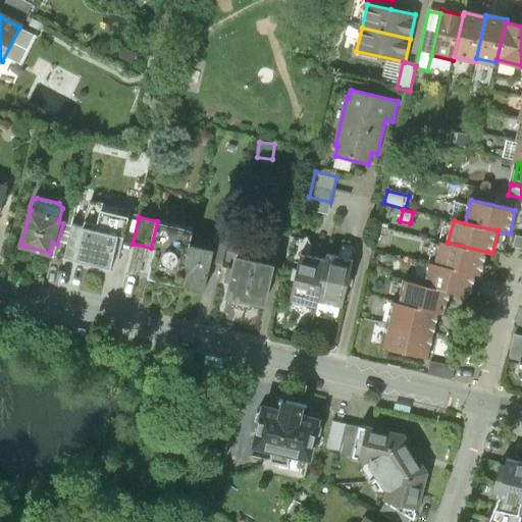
[(149,278),(183,285),(192,246),(195,230),(157,221),(151,248),(156,250),(149,278)]
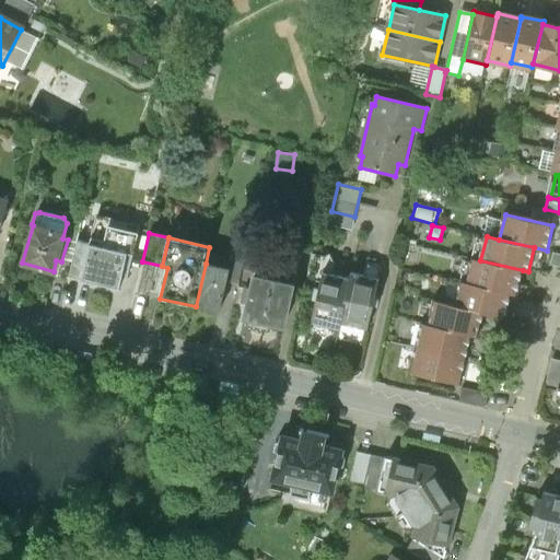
[(69,276),(82,278),(90,245),(78,242),(69,276)]
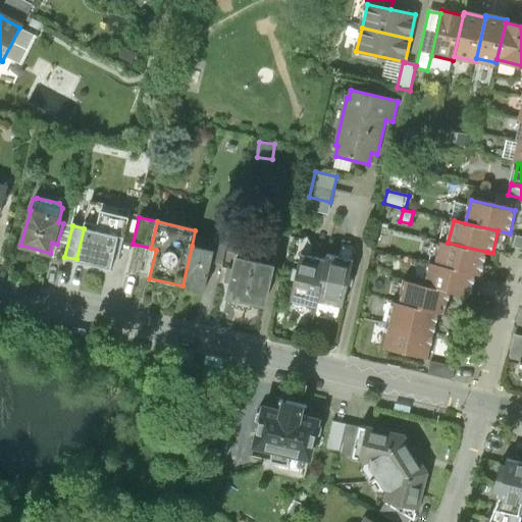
[(75,262),(111,270),(119,237),(84,228),(76,259),(75,262)]
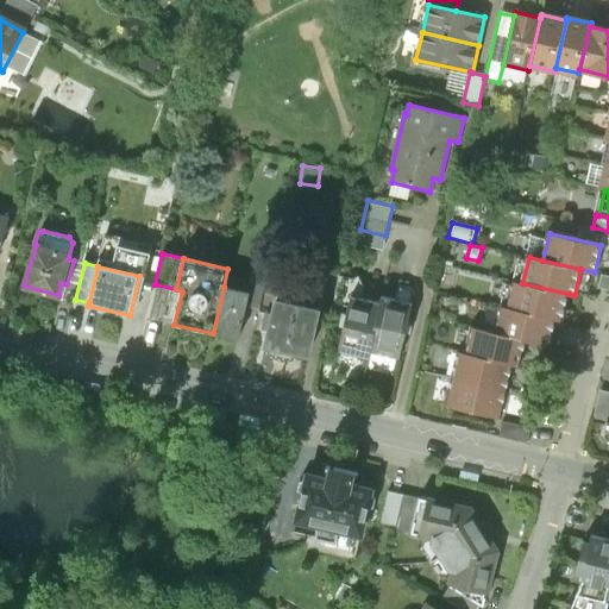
[(255,269),(249,293),(251,294),(248,307),(259,309),(268,272),(255,269)]
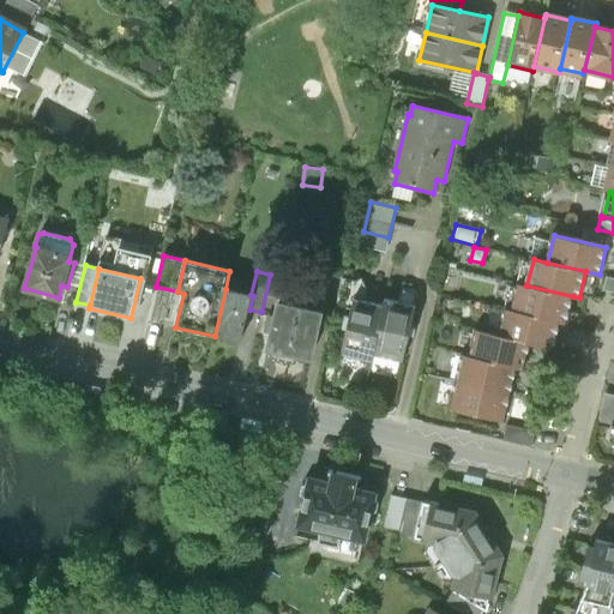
[(566,323),(573,296),(527,286),(519,283),(513,311),(560,321),(566,323)]
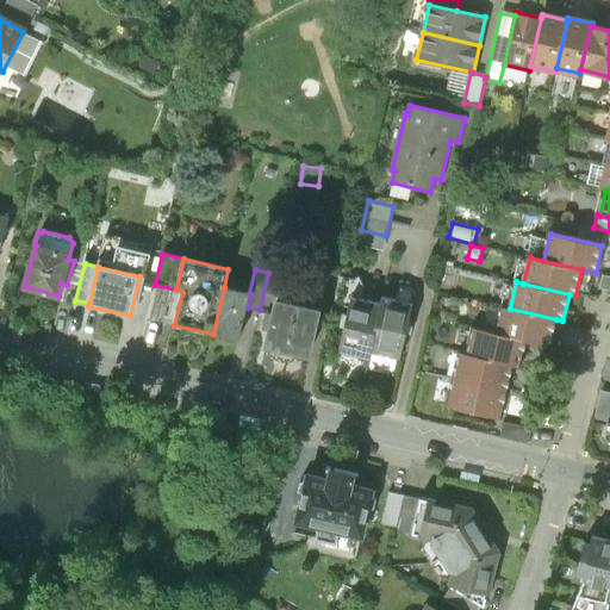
[(249,293),(224,287),(213,334),(241,341),(248,307),(251,294),(249,293)]
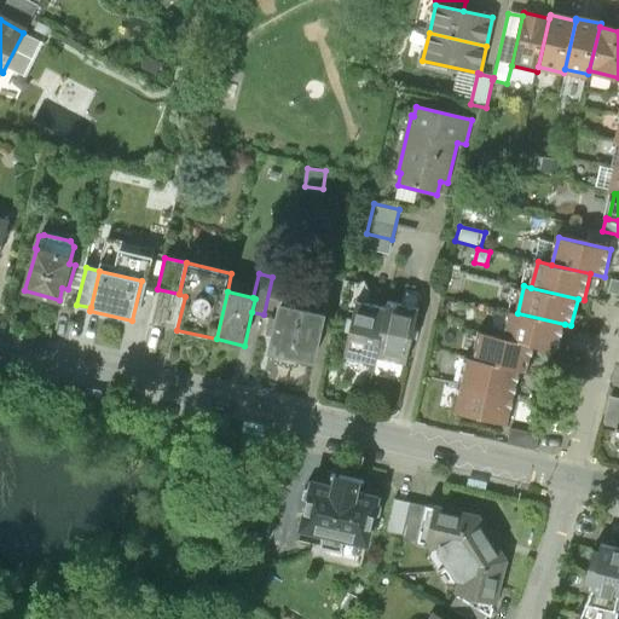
[(374,360),(375,354),(386,307),(356,301),(343,354),(374,360)]
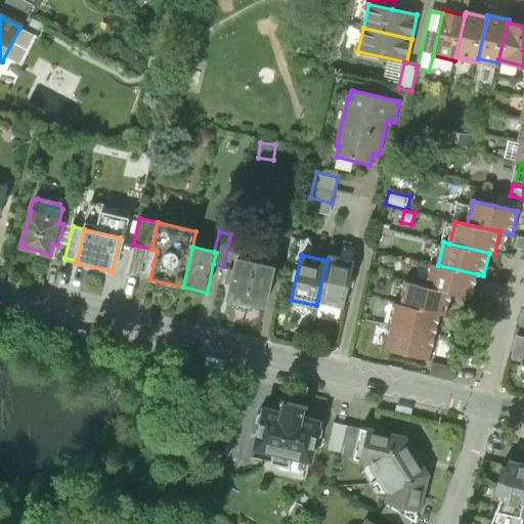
[(328,255),(326,260),(317,300),(342,305),(352,260),(328,255)]
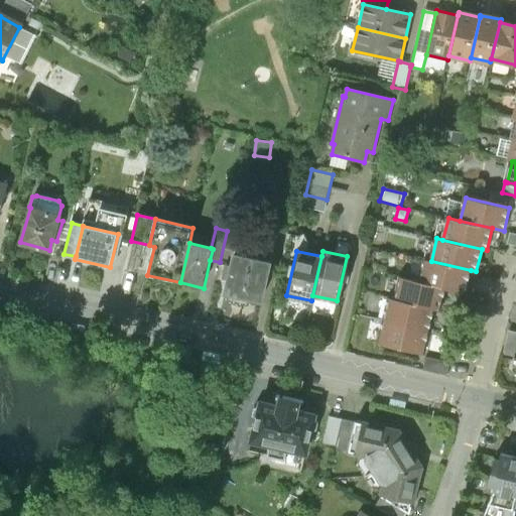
[(236,255),(226,294),(263,303),(273,264),(236,255)]
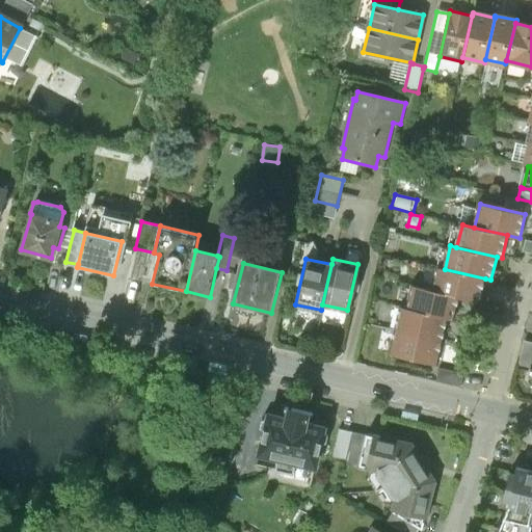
[(480,301),(485,278),(445,269),(440,268),(434,291),(458,296),(480,301)]
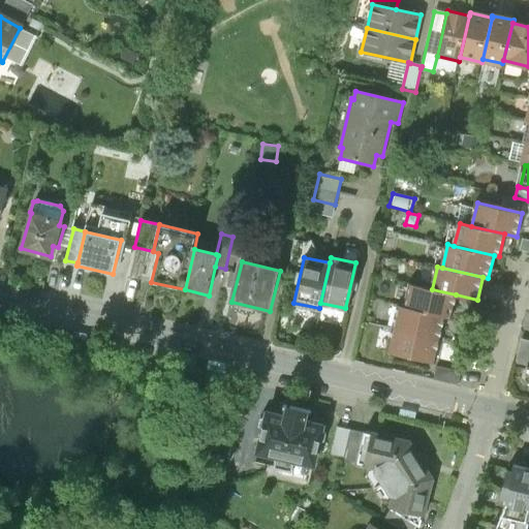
[(450,318),(456,294),(432,289),(411,284),(406,307),(444,316),(450,318)]
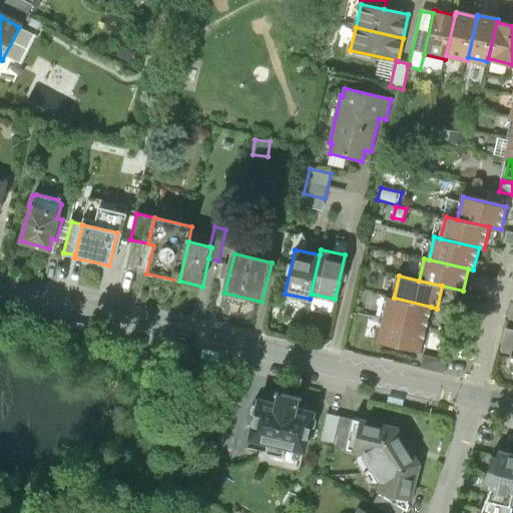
[(426,329),(431,307),(394,298),(388,297),(383,319),(426,329)]
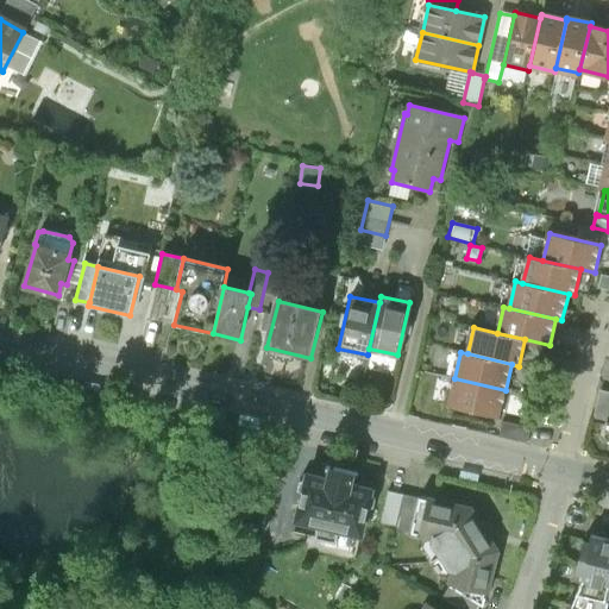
[(498,419),(506,390),(454,378),(447,406),(498,419)]
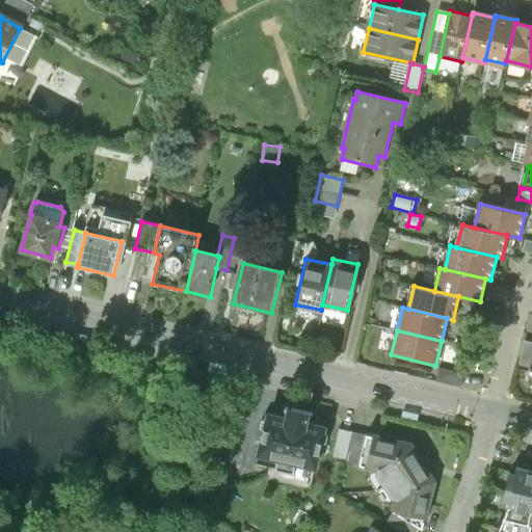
[(463,374),(440,368),(436,381),(460,387),(463,374)]
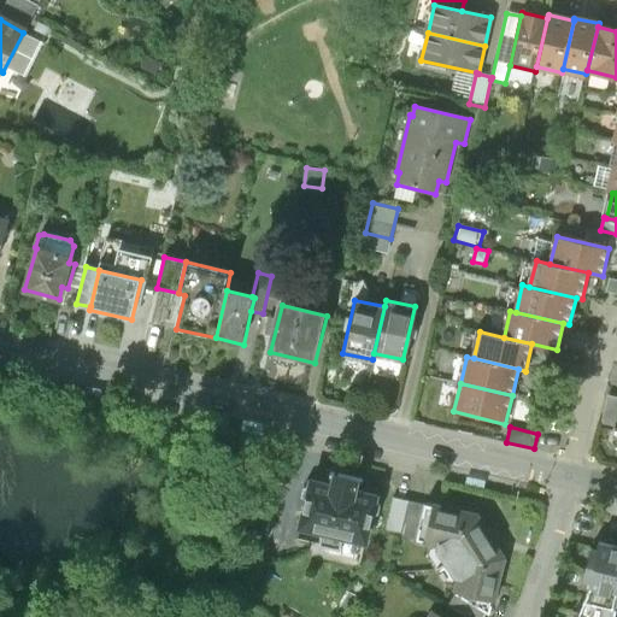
[(378,497),(311,480),(298,539),(317,544),(319,533),(366,545),(378,497)]
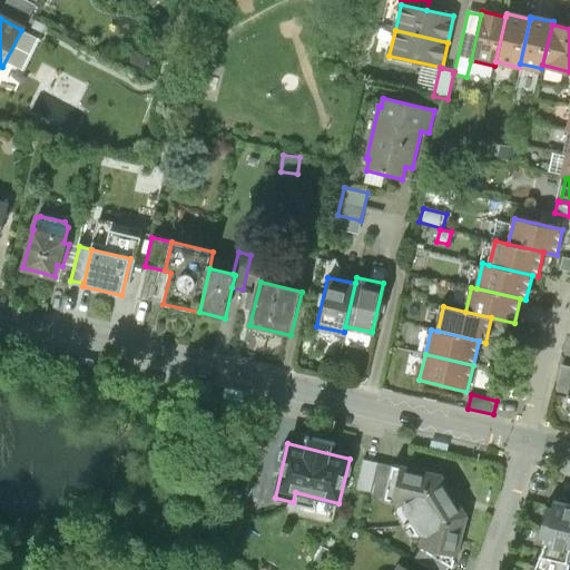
[(393,468),(377,464),(370,498),(385,501),(393,468)]
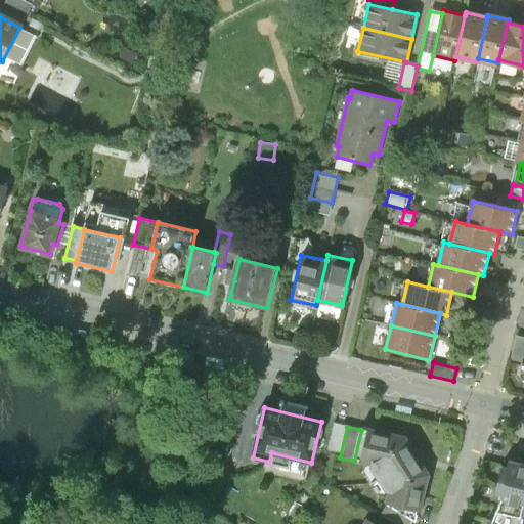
[(430,476),(406,440),(361,430),(354,461),(374,465),(390,495),(388,506),(413,521),(418,523),(430,476)]
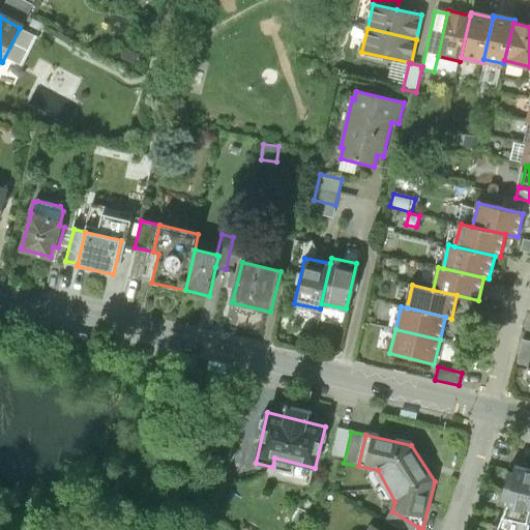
[(505,500),(503,506),(506,507),(529,512),(529,470),(511,466),(510,474),(505,473),(499,498),(505,500)]
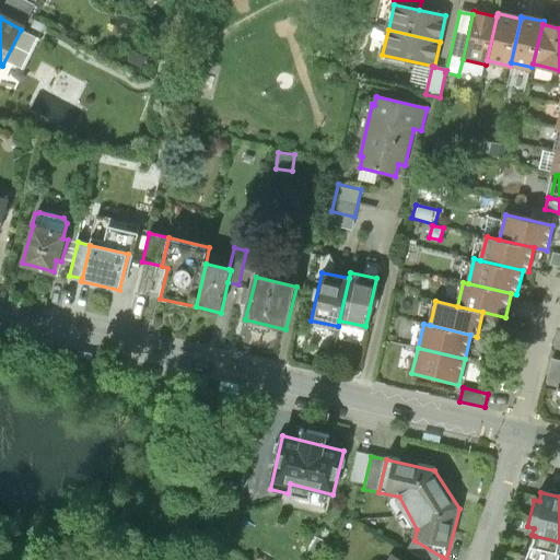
[(557,559),(559,549),(559,541),(535,536),(524,559),(557,559)]
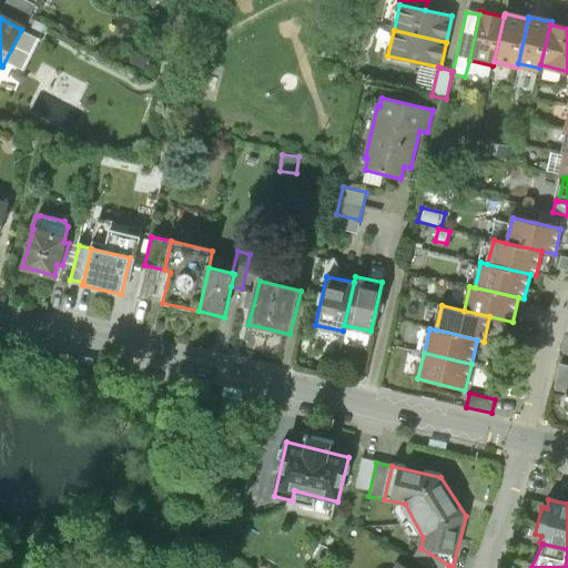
[(427,567),(446,567),(448,565),(421,548),(414,560),(427,567)]
